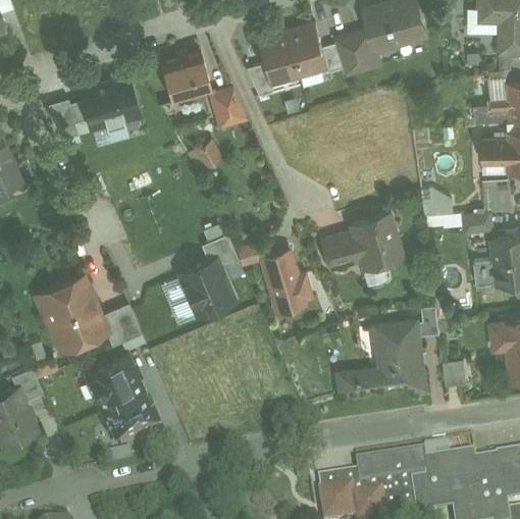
[(415,0),(397,0),(363,10),(368,30),(374,49),(375,49),(425,35),(415,0)]
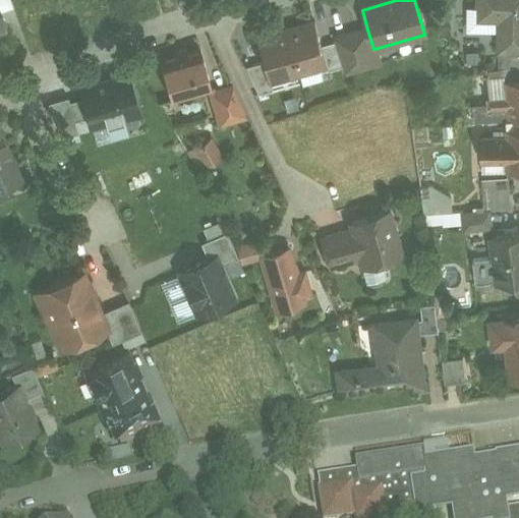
[(518,0),(475,0),(475,11),(496,11),(495,53),(518,53),(518,0)]
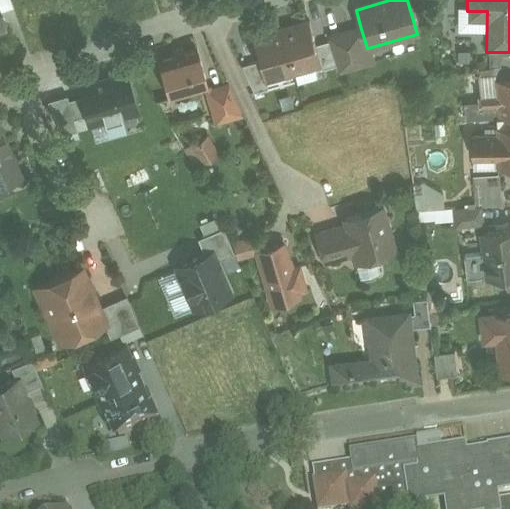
[(308,23),(279,31),(291,71),(318,63),(319,63),(315,46),(308,23)]
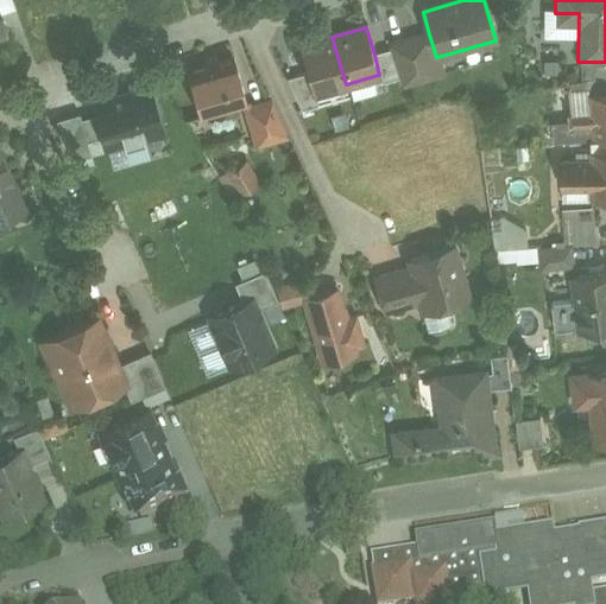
[(429,35),(389,45),(390,50),(399,78),(403,86),(443,75),(437,57),(436,57),(429,35)]
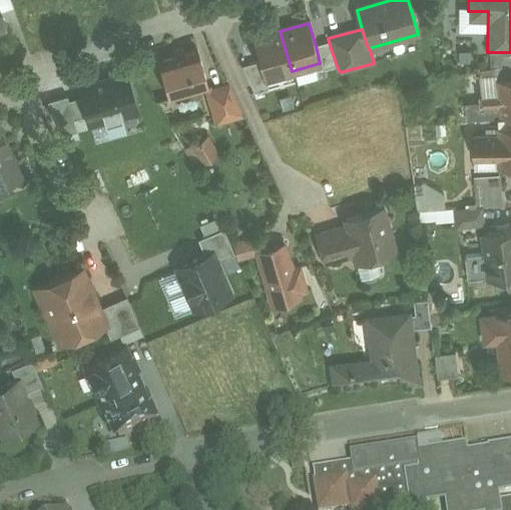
[(280,31),(250,39),(258,62),(263,80),(264,80),(292,71),(280,31)]
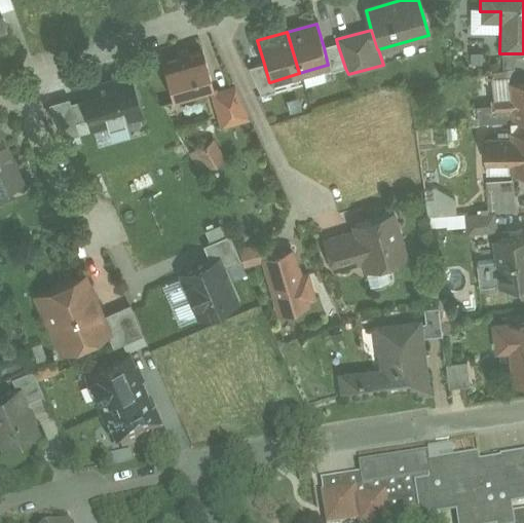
[(337,43),(324,47),(328,65),(327,65),(329,72),(345,68),(337,43)]
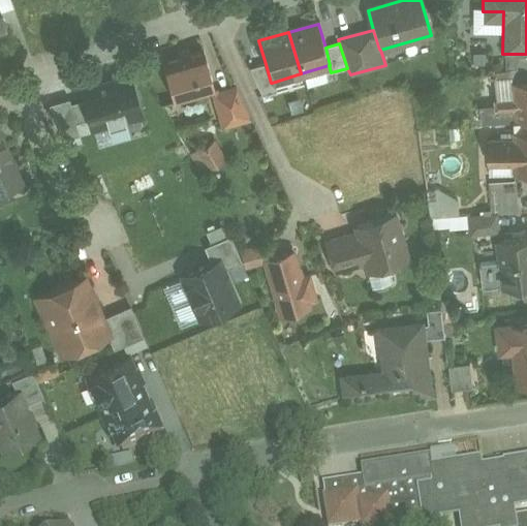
[(203,53),(161,64),(172,100),(181,98),(203,92),(213,89),(203,53)]
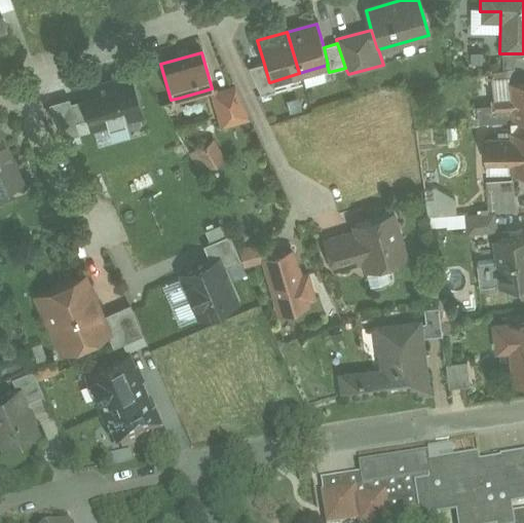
[(523,55),(504,59),(506,70),(523,67),(523,55)]
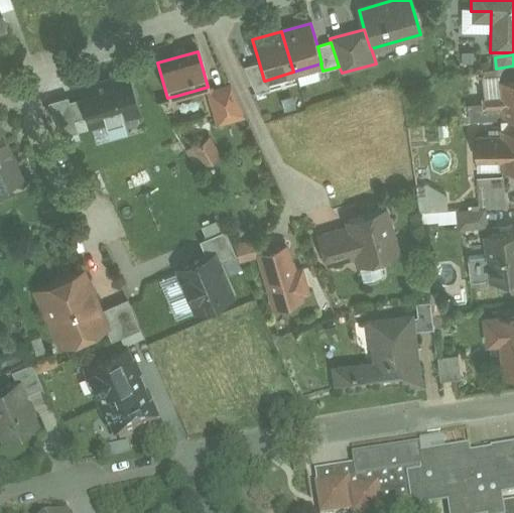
[(259,62),(241,68),(253,93),(268,89),(265,81),(264,81),(259,62)]
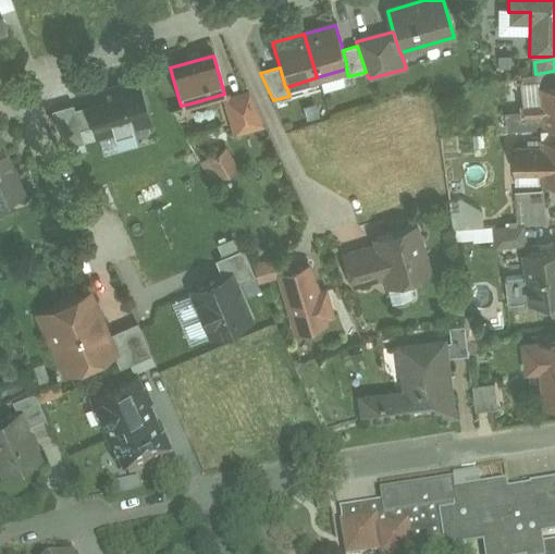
[(554,71),(514,79),(514,83),(518,82),(520,103),(539,101),(538,86),(554,84),(554,71)]
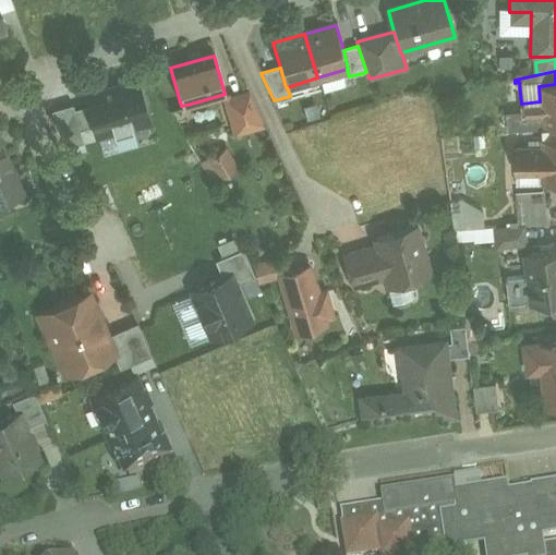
[(135,82),(83,96),(94,135),(110,131),(112,135),(131,130),(130,125),(146,121),(135,82)]
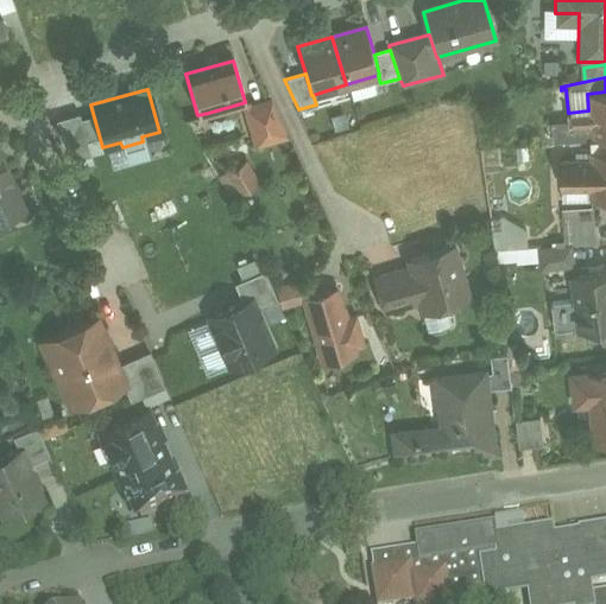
[(605,91),(587,94),(588,110),(568,113),(566,113),(567,122),(567,129),(591,127),(592,140),(605,138),(605,91)]
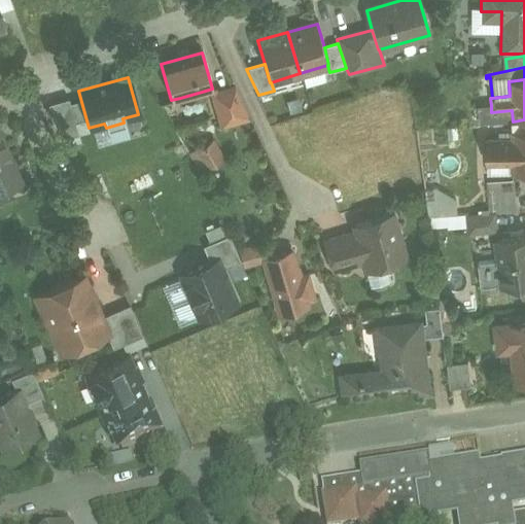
[(233,89),(213,95),(222,126),(247,118),(233,89)]
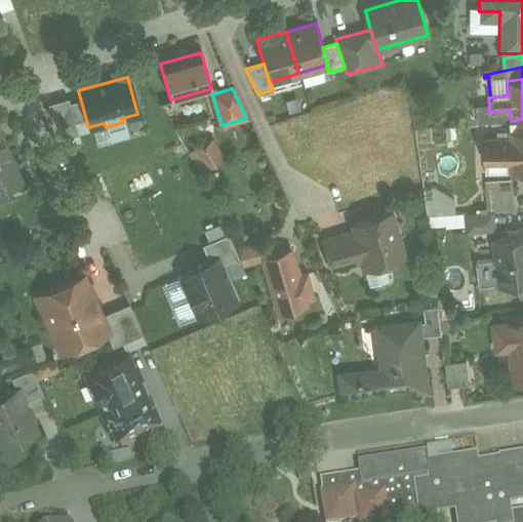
[(201,91),(179,97),(186,121),(207,115),(201,91)]
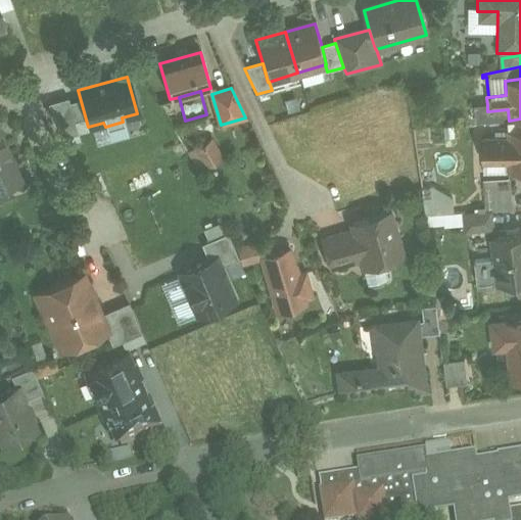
[(487,105),(472,107),(474,124),(507,121),(509,121),(508,109),(487,111),(487,105)]
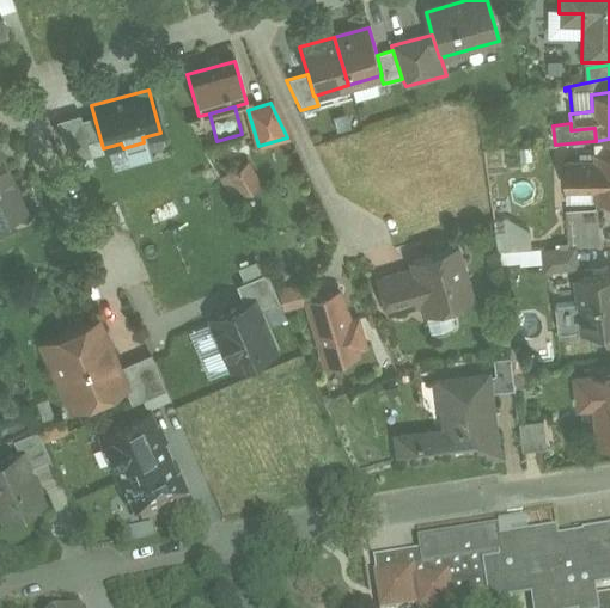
[(609,139),(596,141),(593,141),(593,154),(609,153),(609,139)]
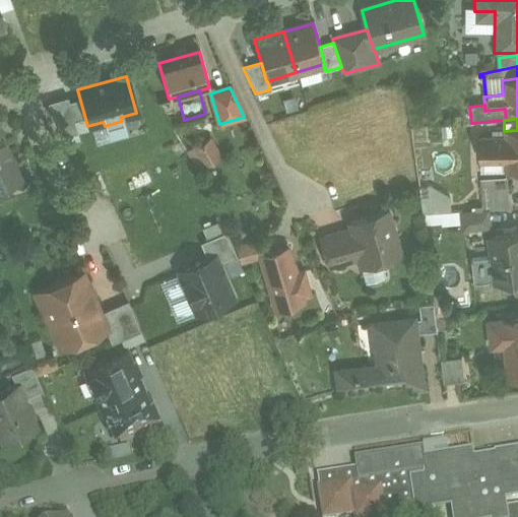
[(517,171),(517,130),(504,131),(504,139),(479,139),(479,162),(505,160),(505,172),(517,171)]
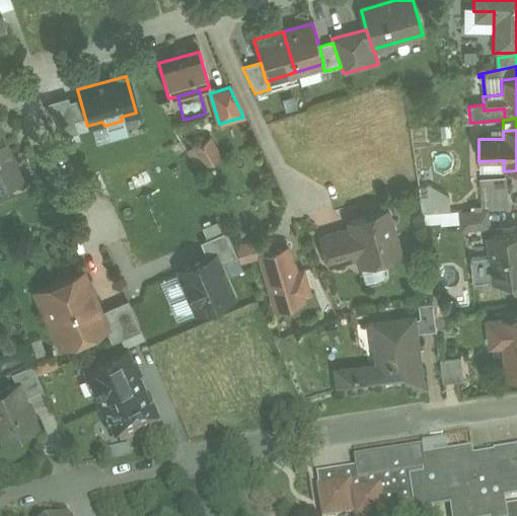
[(0,187),(18,179),(0,135),(0,187)]
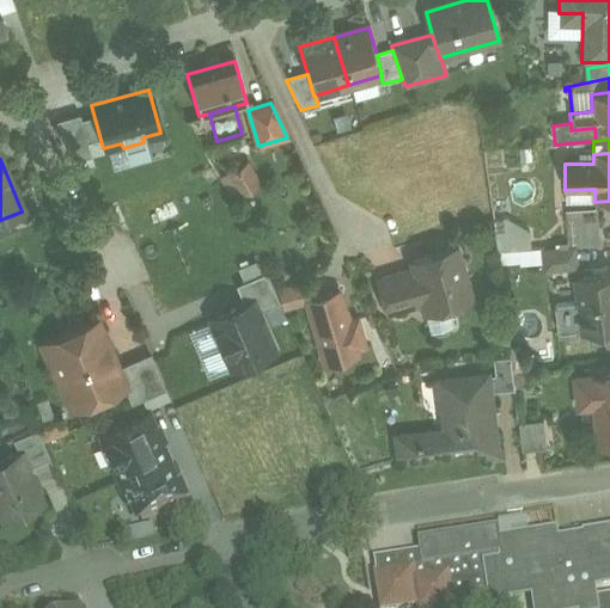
[(245,163),(219,178),(232,200),(258,185),(245,163)]
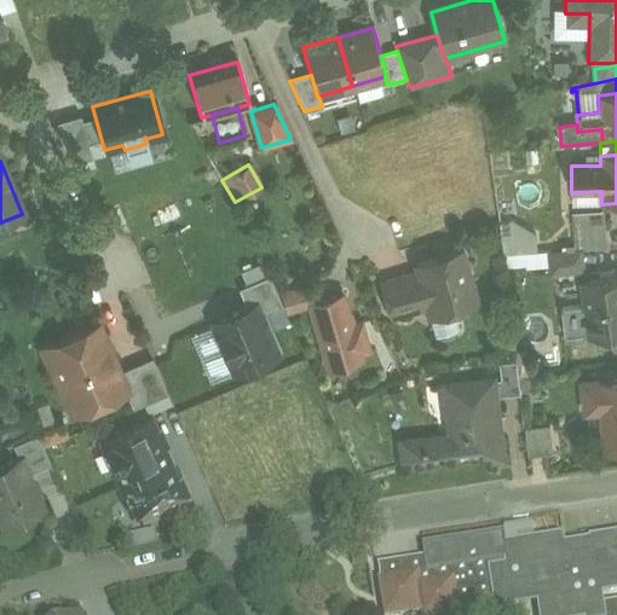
[(604,216),(572,219),(574,235),(605,232),(604,216)]
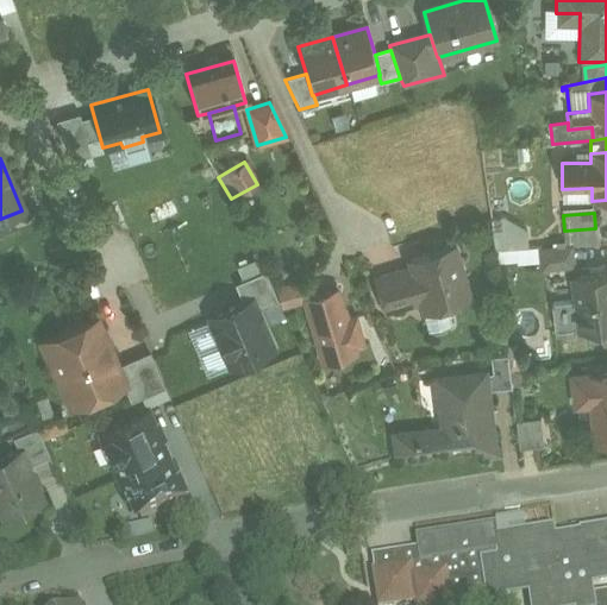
[(529,249),(526,232),(502,218),(490,221),(496,252),(529,249)]
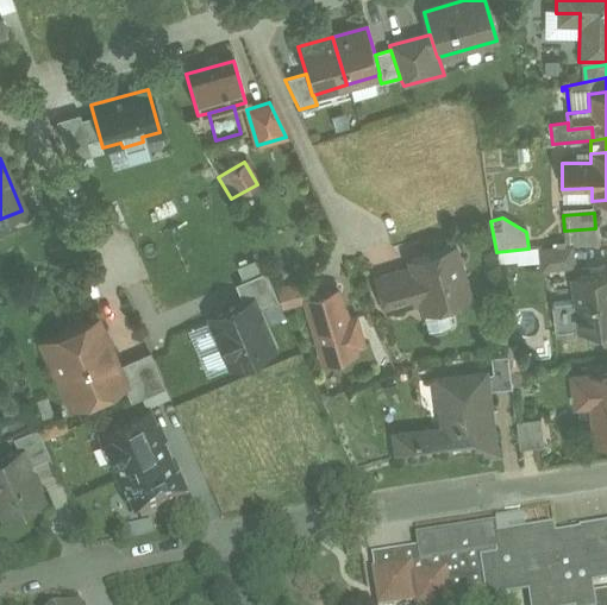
[(595,228),(564,231),(565,249),(570,247),(596,245),(595,228)]
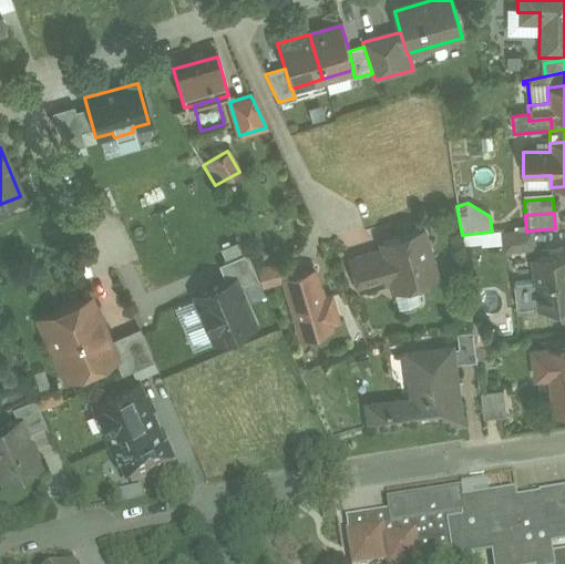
[(481,249),(504,247),(502,234),(502,231),(492,232),(462,235),(463,246),(480,244),(481,249)]
